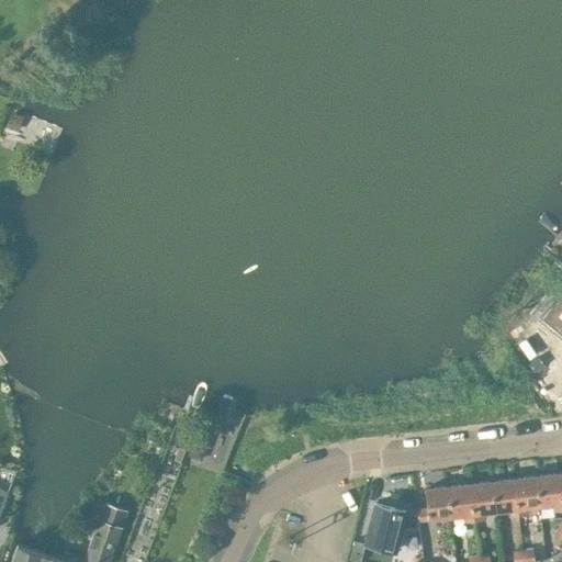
[(561,305),(561,307),(548,324),(555,329),(561,335),(561,289),(554,299),(561,305)]
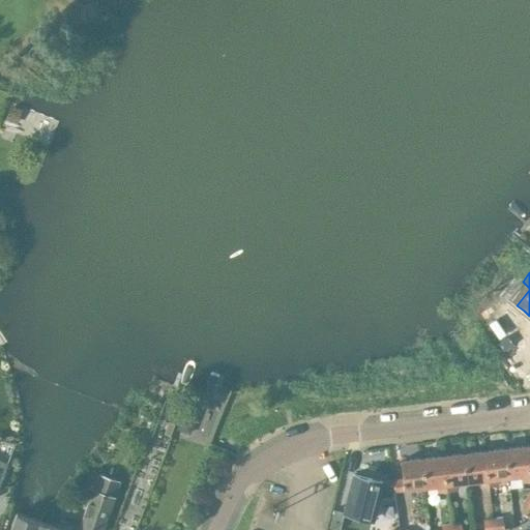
[(463,395),(462,389),(462,387),(451,389),(451,390),(452,396),(463,395)]
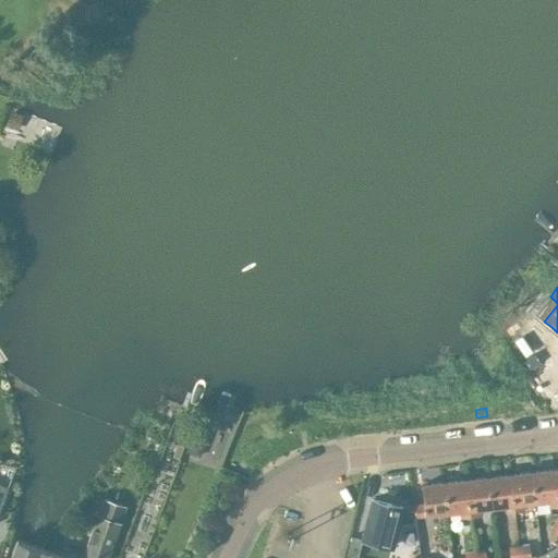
[(199,458),(207,436),(194,431),(185,452),(199,458)]
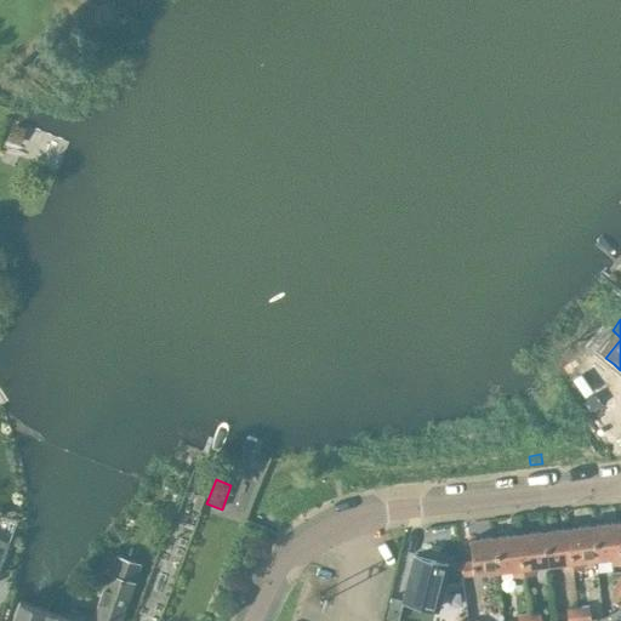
[(593,525),(597,559),(610,558),(610,565),(620,564),(620,559),(617,523),(593,525)]
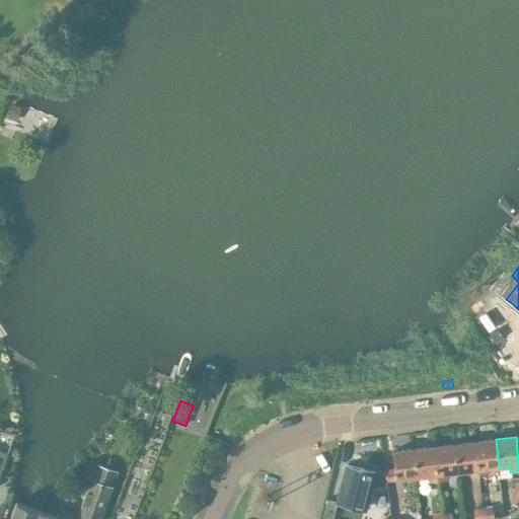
[(475,441),(474,441),(478,476),(488,475),(487,469),(499,467),(496,439),(475,441)]
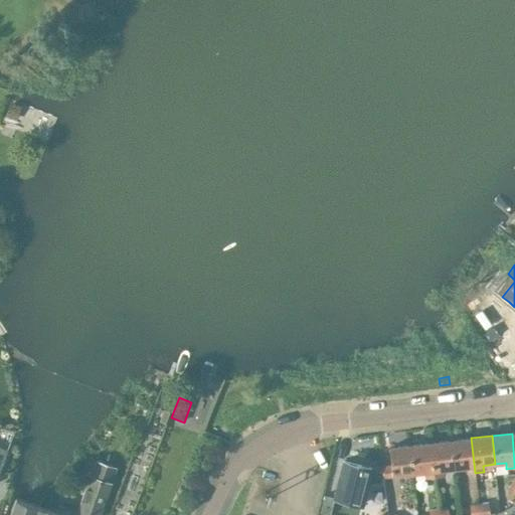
[(471,438),(451,440),(454,469),(465,468),(466,474),(475,473),(471,438)]
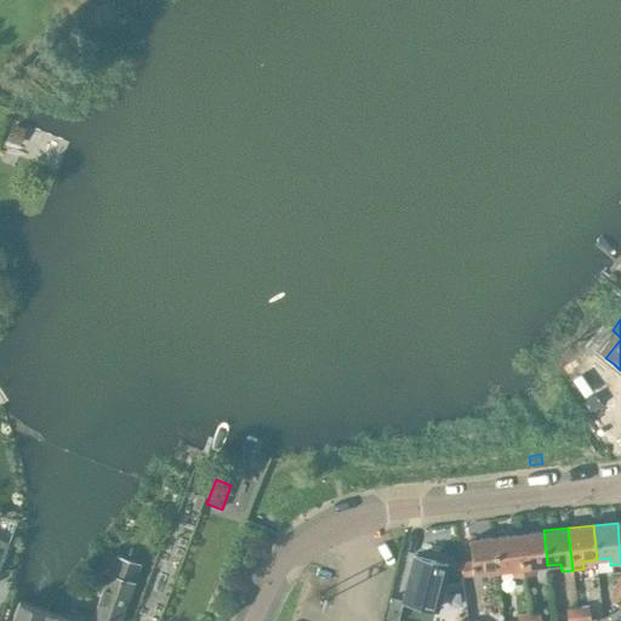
[(543,530),(519,534),(524,575),(534,574),(533,567),(547,565),(543,530)]
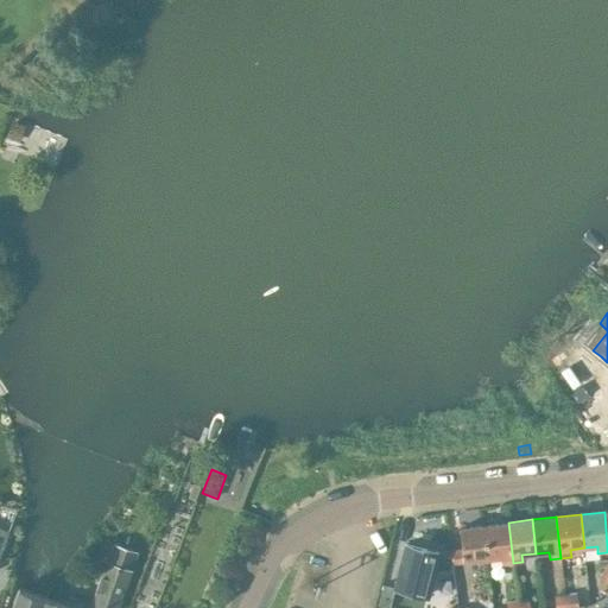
[(508,523),(483,525),(488,558),(501,557),(502,564),(513,563),(508,523)]
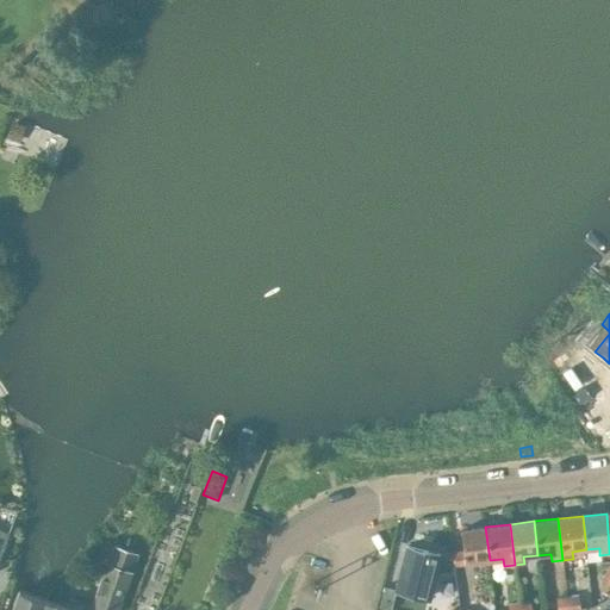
[(464,552),(452,553),(454,565),(490,560),(485,527),(461,529),(464,552)]
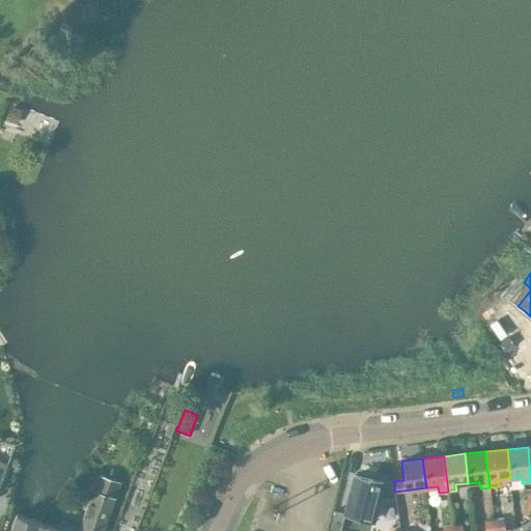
[(92,490),(79,527),(81,528),(84,529),(82,530),(104,530),(115,498),(115,497),(120,481),(100,474),(93,490),(92,490)]
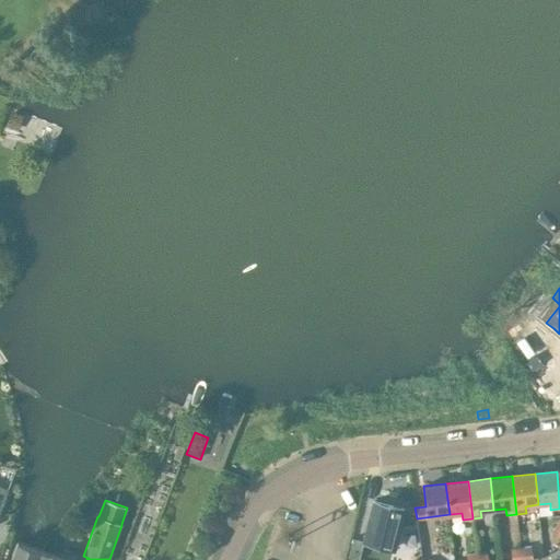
[(373,500),(362,541),(393,549),(399,525),(417,523),(417,518),(415,508),(404,509),(373,500)]
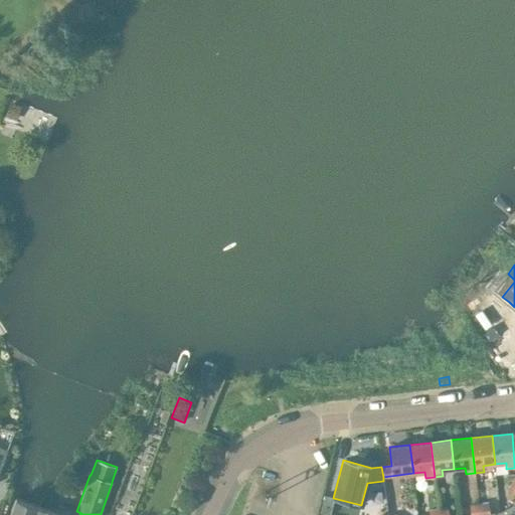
[(514,497),(514,486),(512,484),(506,492),(514,497)]
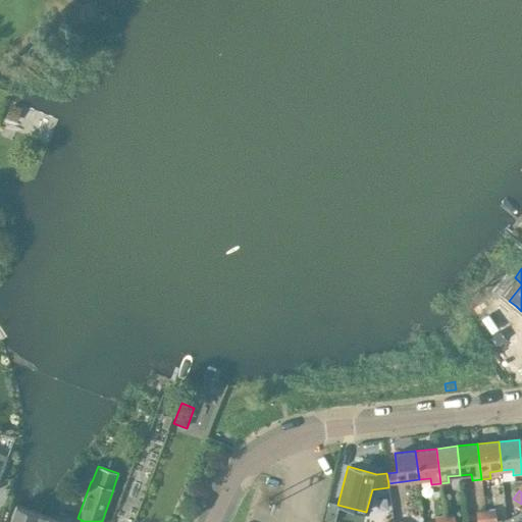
[(328,503),(324,520),(332,521),(333,521),(337,505),(328,503)]
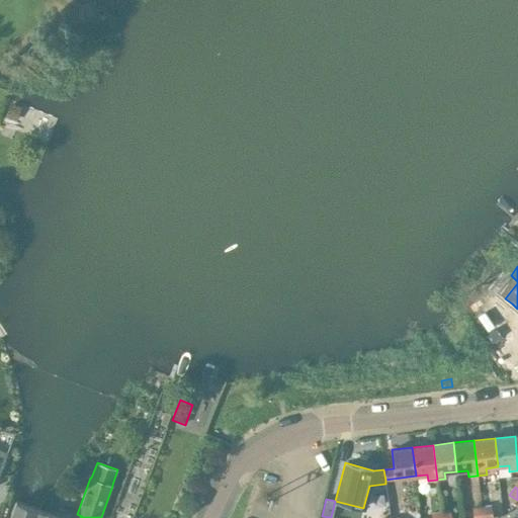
[(16,503),(11,517),(58,517),(56,517),(39,511),(16,503)]
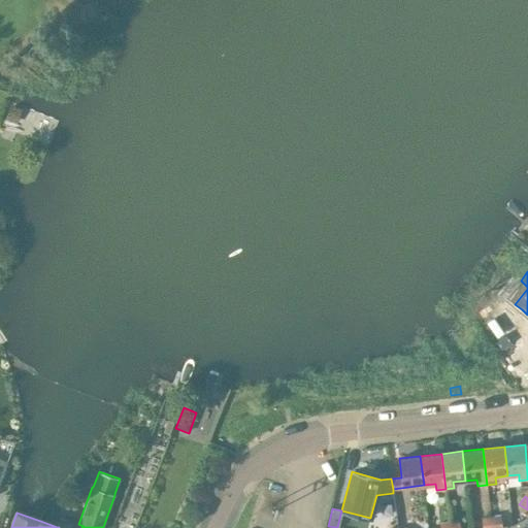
[(502,527),(501,516),(491,517),(492,527),(502,527)]
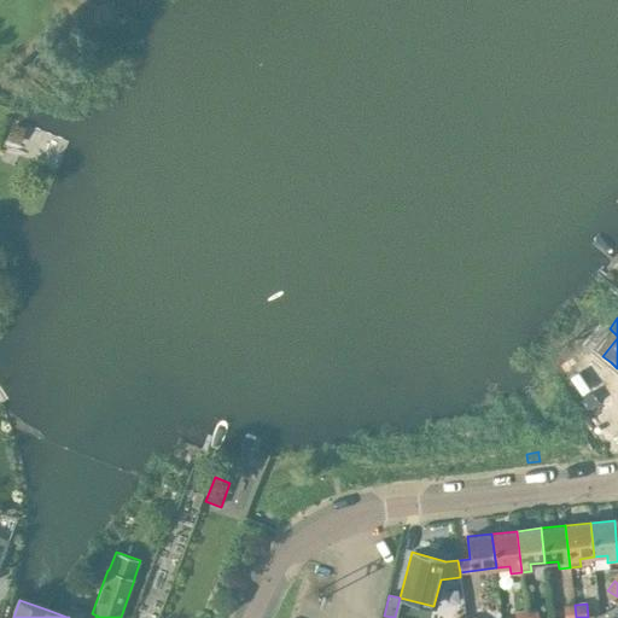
[(576,617),(575,605),(564,606),(564,617),(576,617)]
